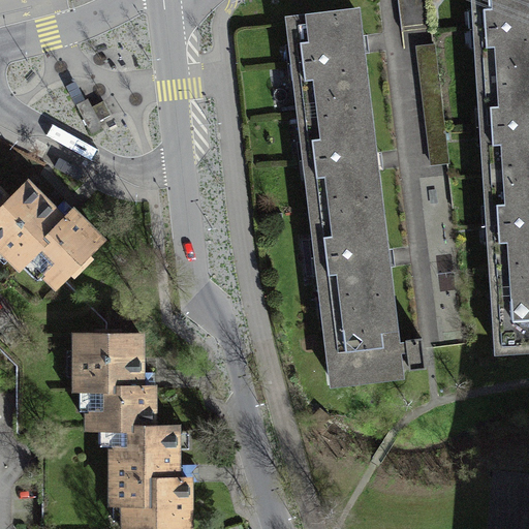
[(528,0),(467,0),(491,313),(528,310),(528,0)]
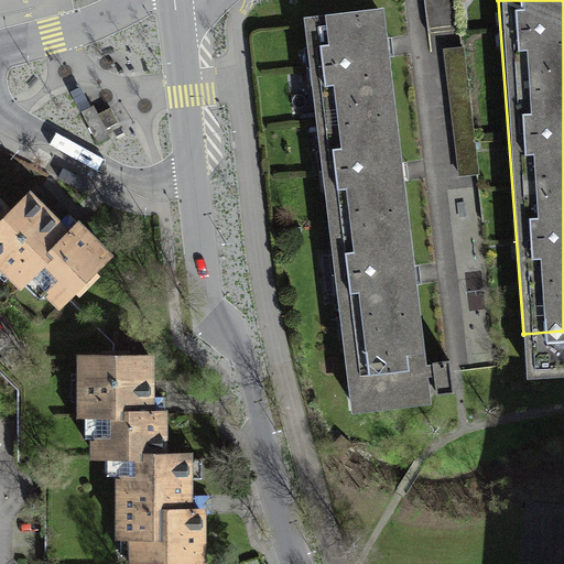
[(440,379),(402,17),(312,26),(350,388),(440,379)]
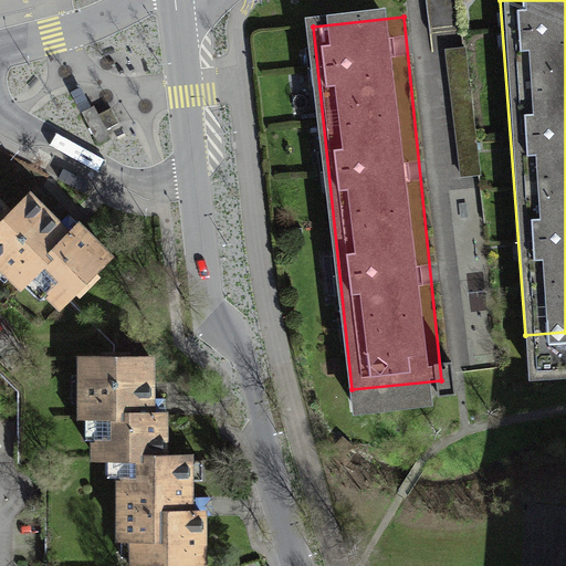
[(82,86),(70,92),(82,113),(92,107),(82,86)]
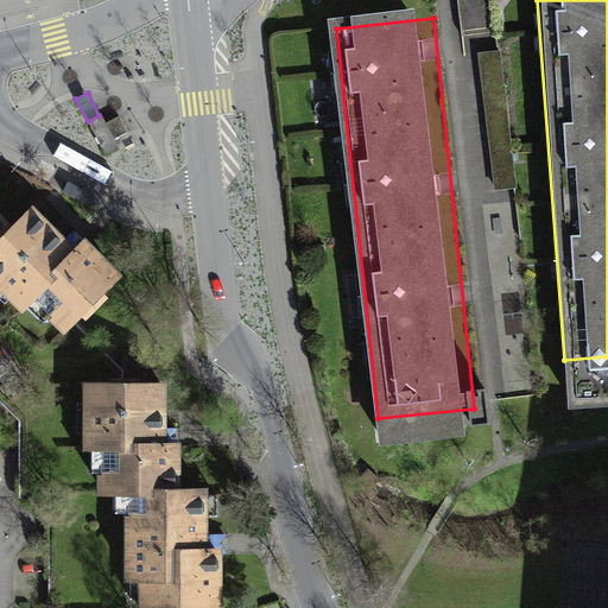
[(88,121),(106,154),(119,147),(114,139),(128,132),(120,115),(106,122),(101,114),(99,115),(88,121)]
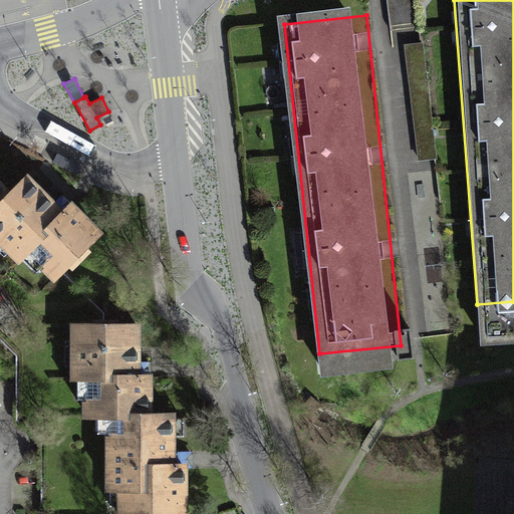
[(0,199),(17,185),(0,168),(0,199)]
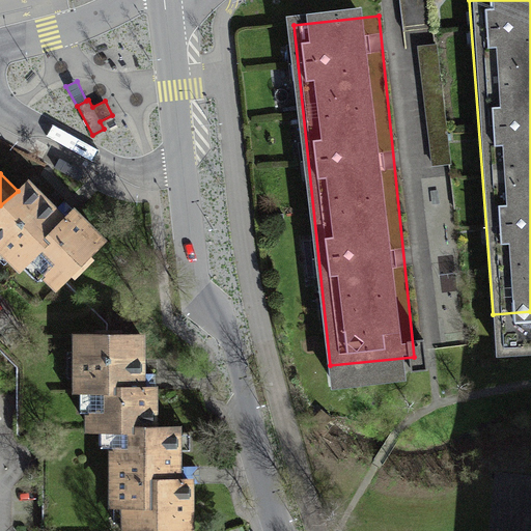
[(0,205),(0,246),(33,279),(44,268),(73,297),(122,247),(82,207),(73,217),(31,176),(18,191),(0,205)]
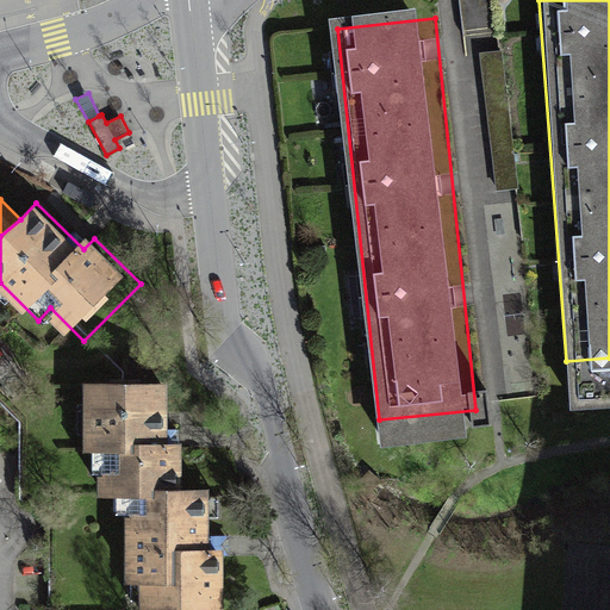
[(134,487),(194,490),(193,441),(182,441),(181,383),(94,384),(95,456),(106,456),(107,504),(134,503),(134,487)]
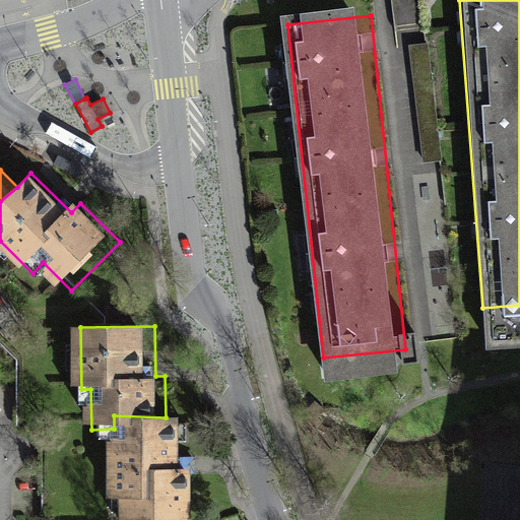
[(188,416),(166,417),(114,415),(114,429),(115,498),(135,498),(135,519),(198,519),(198,468),(189,469),(188,416)]
